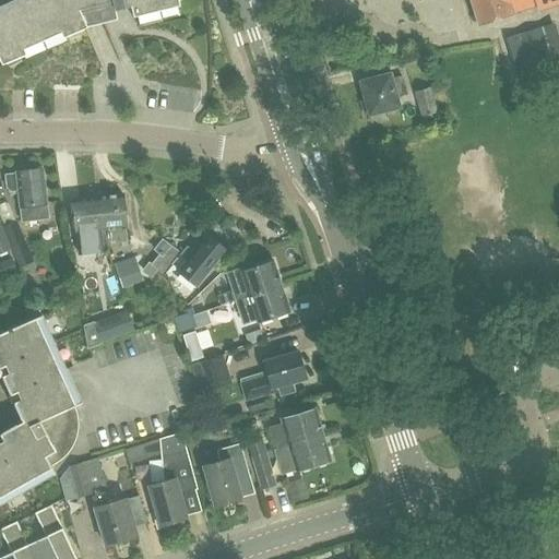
[(0,0),(0,51),(3,60),(22,51),(24,56),(68,36),(66,33),(84,24),(78,9),(113,0),(115,10),(133,4),(139,25),(180,15),(176,0),(0,0)]
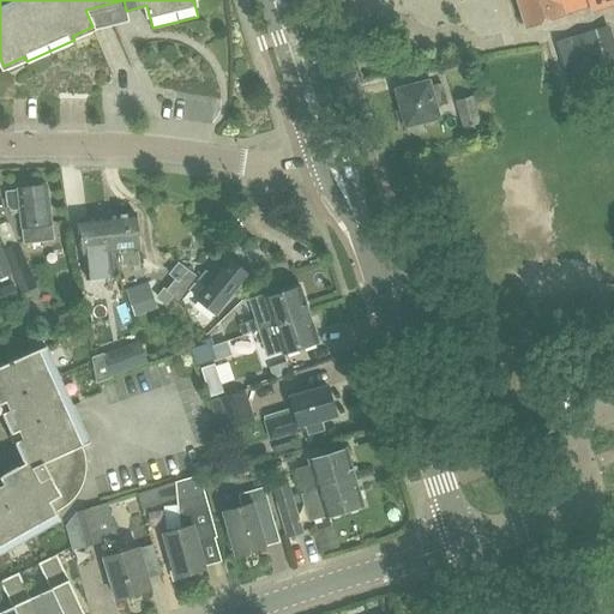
[(613,0),(517,0),(525,25),(590,5),(591,10),(613,1),(613,0)]
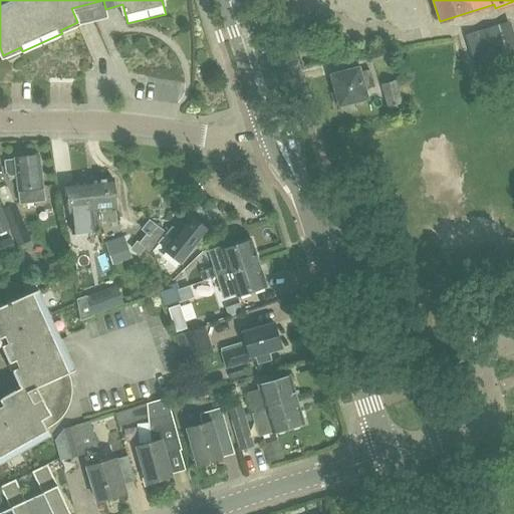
[(513,35),(510,21),(464,35),(478,81),(513,70),(513,35)]
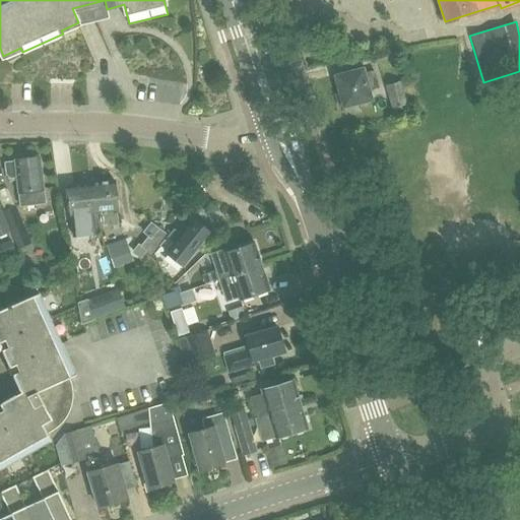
[(365,66),(334,75),(338,92),(335,93),(338,107),(342,106),(343,108),(374,100),(371,88),(379,86),(374,69),(366,71),(365,66)]
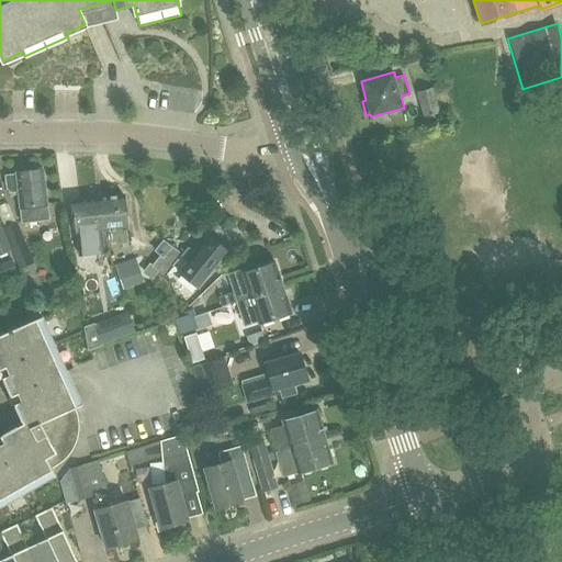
[(433,87),(416,92),(423,117),(439,112),(433,87)]
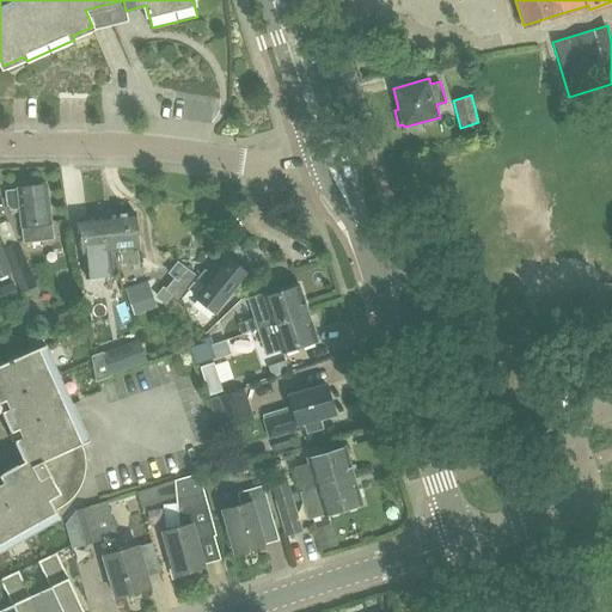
[(17,188),(5,189),(7,207),(11,210),(19,209),(20,225),(23,242),(53,237),(51,221),(47,184),(17,188)]
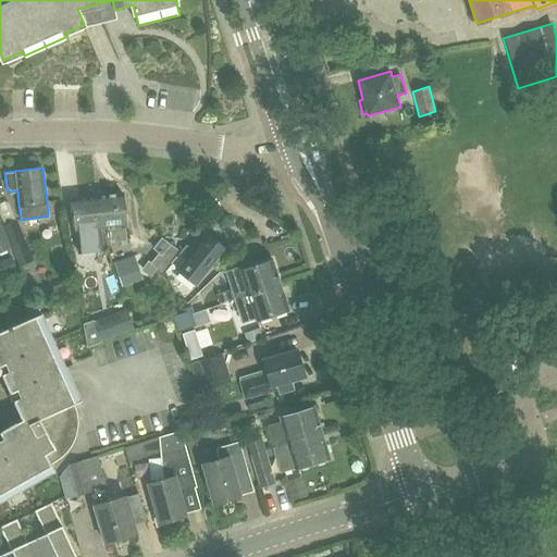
[(122,192),(97,195),(100,229),(109,227),(110,235),(111,234),(112,240),(123,239),(123,243),(130,243),(127,226),(125,226),(122,192)]
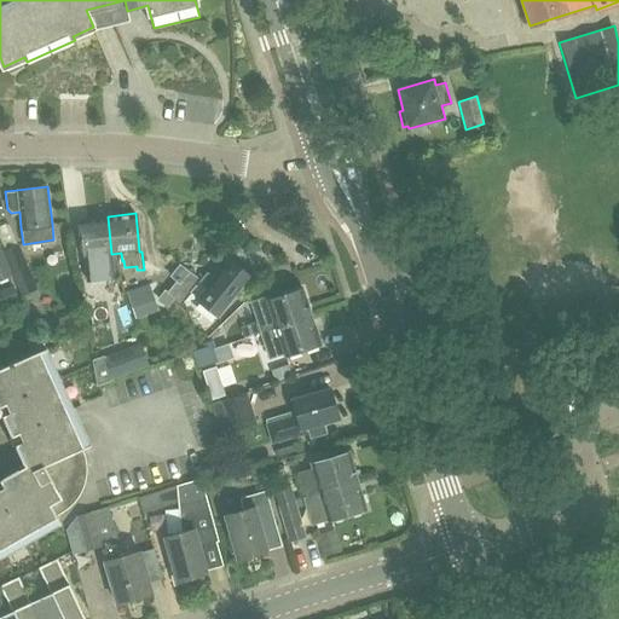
[(108,217),(80,219),(84,258),(86,279),(114,277),(111,254),(108,217)]
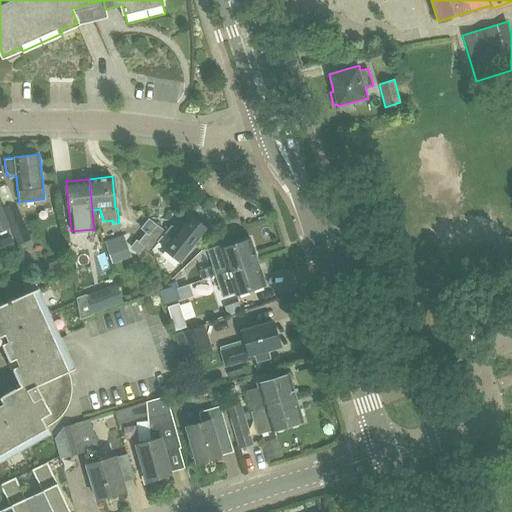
[(14,202),(2,208),(10,225),(22,220),(14,202)]
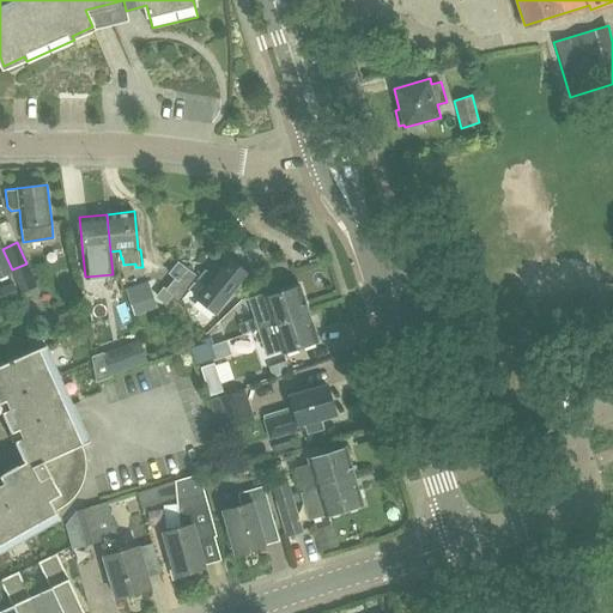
[(0,275),(10,272),(0,248),(0,275)]
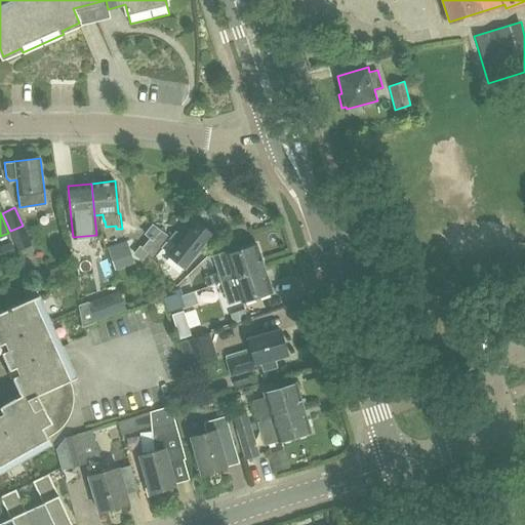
[(170,238),(161,248),(185,268),(211,235),(197,223),(188,234),(180,228),(179,227),(170,238)]
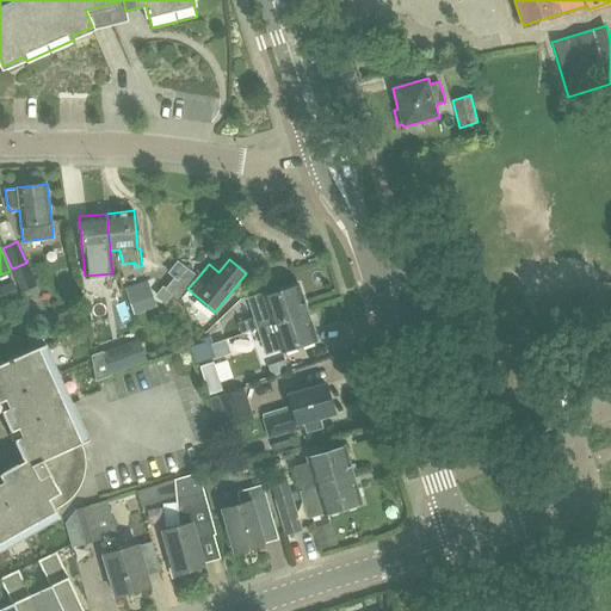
[(164,285),(156,295),(166,302),(172,295),(174,296),(178,298),(186,288),(187,289),(198,277),(180,264),(171,276),(176,279),(168,289),(164,285)]
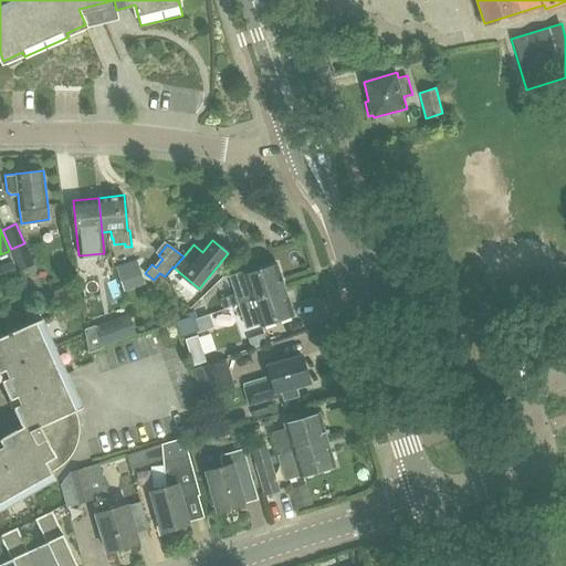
[(137,260),(116,266),(125,292),(146,284),(137,260)]
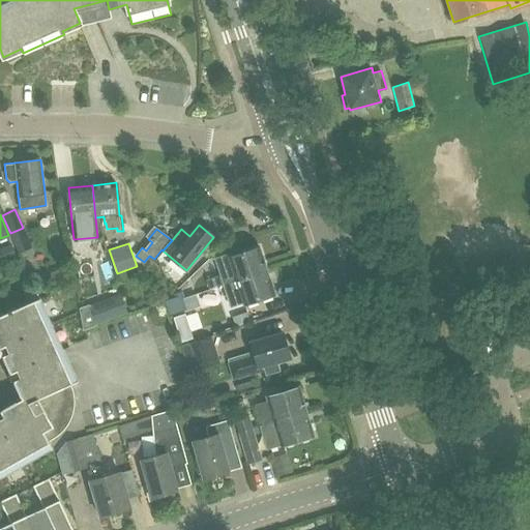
[(9,245),(0,248),(0,259),(1,262),(15,256),(9,245)]
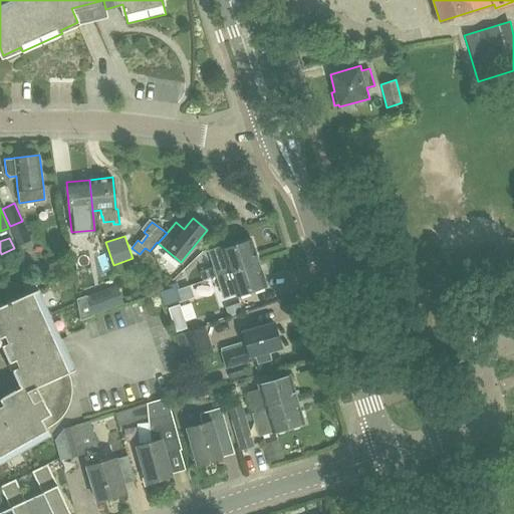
[(223,246),(209,251),(214,266),(218,275),(228,272),(258,261),(250,240),(224,249),(223,246)]
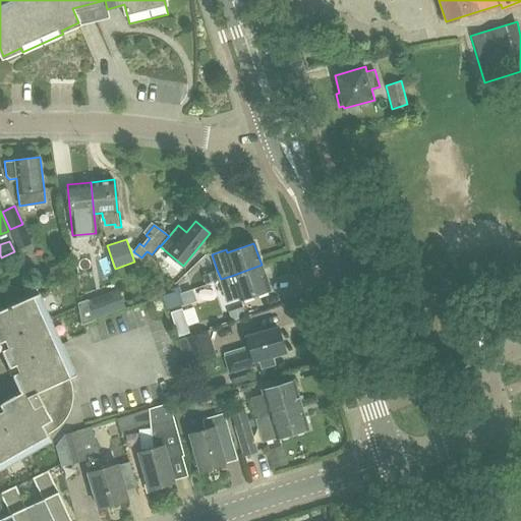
[(60,265),(49,269),(52,278),(63,273),(60,265)]
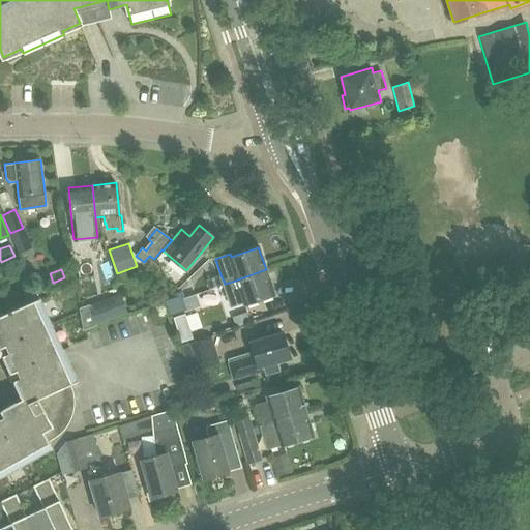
[(236,284),(225,288),(231,305),(233,304),(242,301),(243,304),(274,294),(266,269),(235,281),(236,284)]
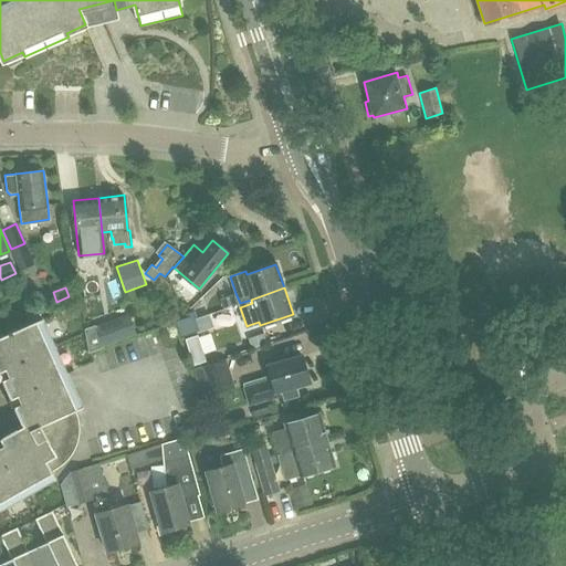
[(196,314),(176,322),(181,336),(201,329),(196,314)]
